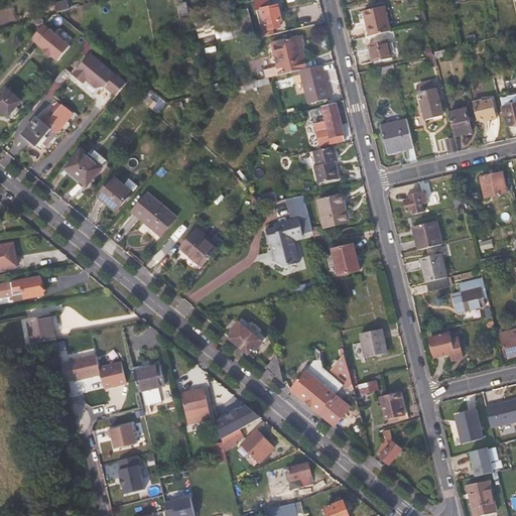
[(55,6),(54,0),(46,0),(48,8),(55,6)]
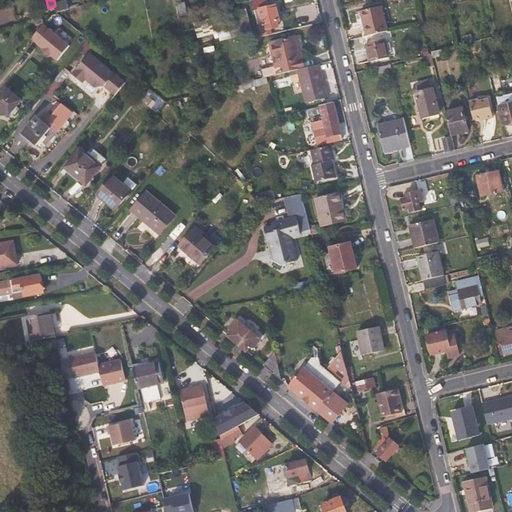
[(85,5),(83,0),(73,0),(74,2),(55,6),(57,13),(85,5)]
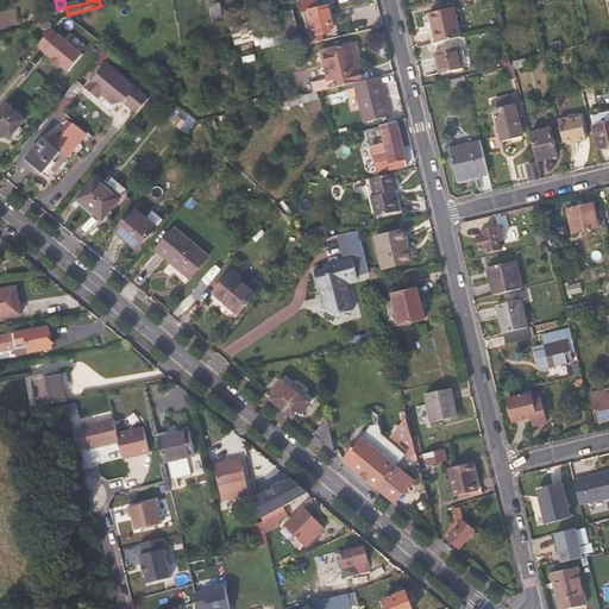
[(334,26),(330,6),(320,8),(318,0),(300,0),(299,0),(302,14),(308,12),(312,27),(307,30),(311,43),(316,42),(315,37),(333,32),(332,26),(334,26)]
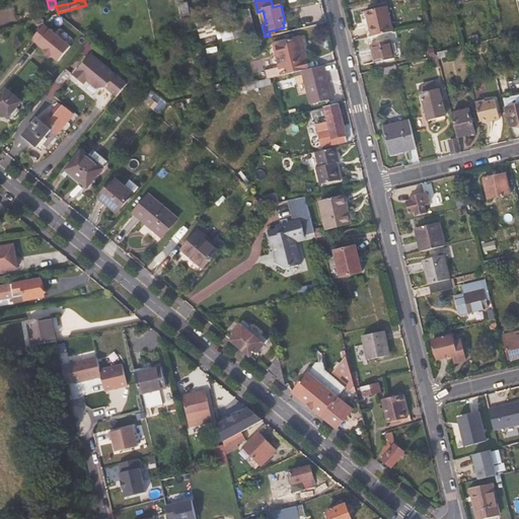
[(394,32),(387,7),(366,12),(368,22),(365,23),(369,39),(394,32)]
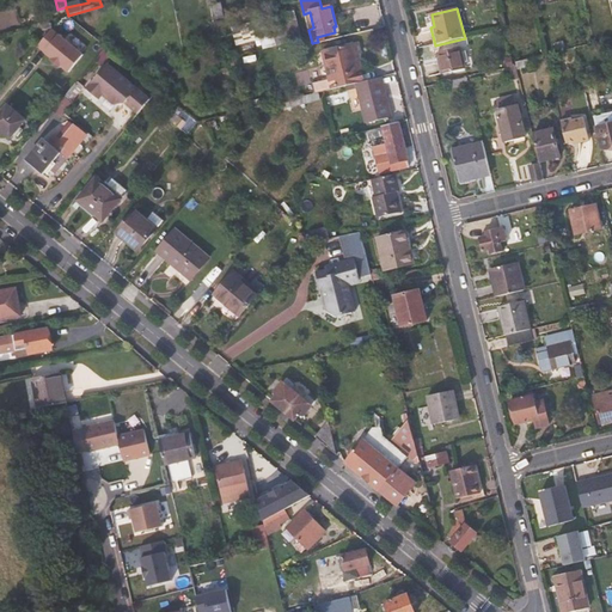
[(386,26),(383,14),(365,19),(367,31),(386,26)]
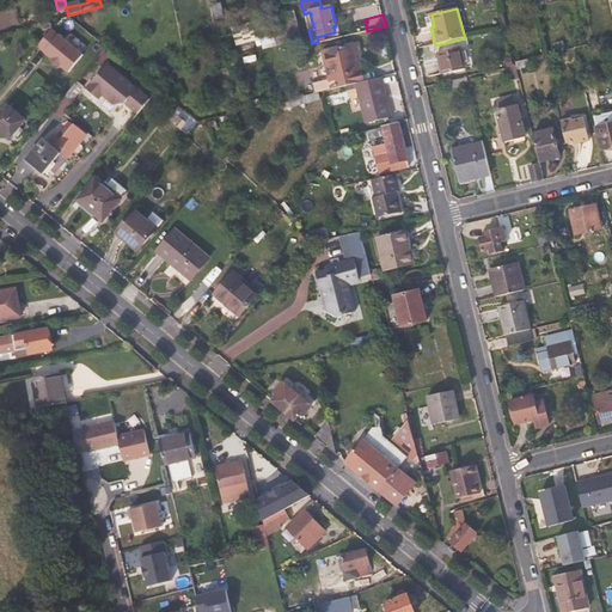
[(93,36),(84,29),(81,26),(77,34),(87,42),(93,36)]
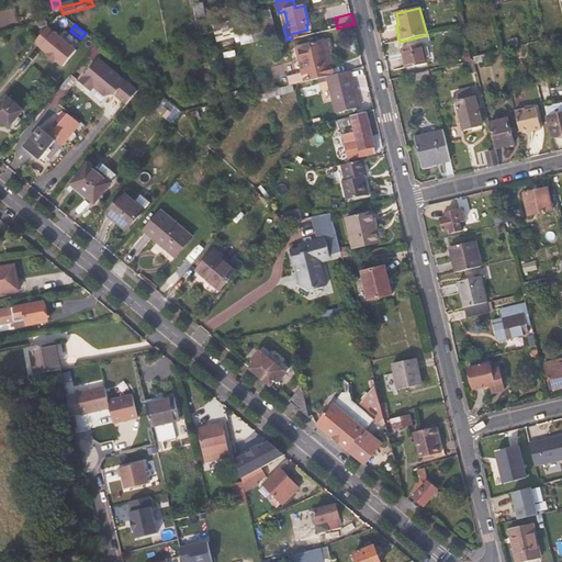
[(213,40),(216,29),(211,26),(208,37),(213,40)]
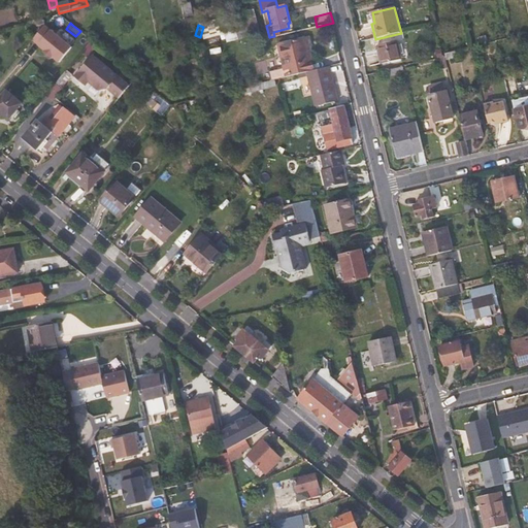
[(307,72),(310,71),(315,70),(312,65),(309,65),(306,55),(309,53),(312,45),(310,37),(277,45),(283,68),(277,70),(279,78),(307,72)]
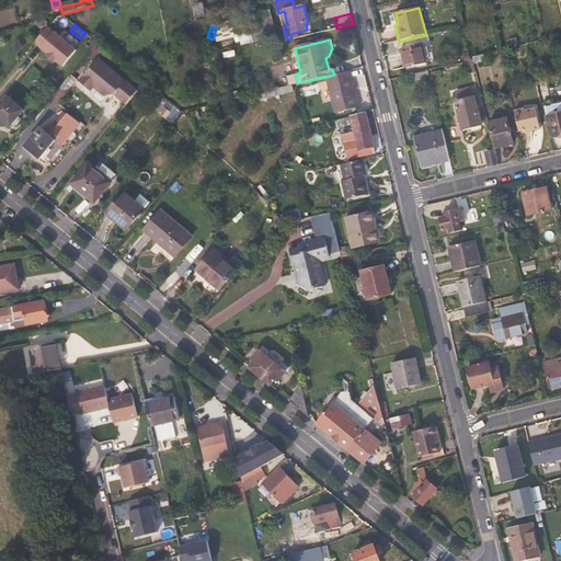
[(94,60),(104,48),(98,44),(88,56),(94,60)]
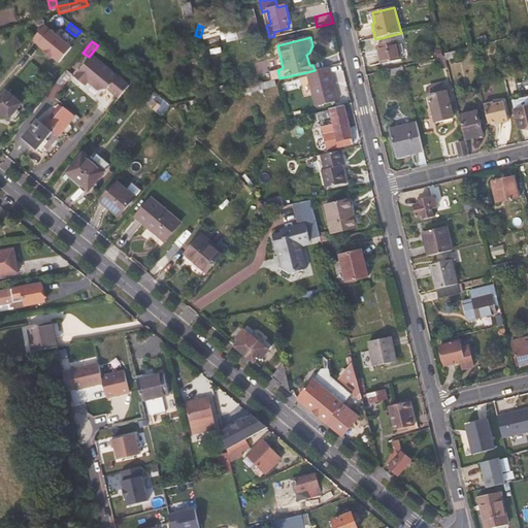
[(401,60),(397,41),(377,46),(382,64),(401,60)]
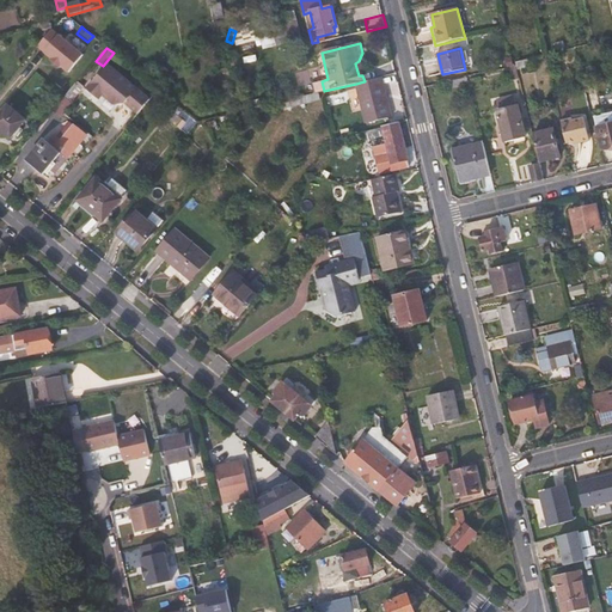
[(152,99),(109,65),(89,89),(101,99),(105,93),(110,97),(108,98),(116,105),(127,103),(140,114),(152,99)]
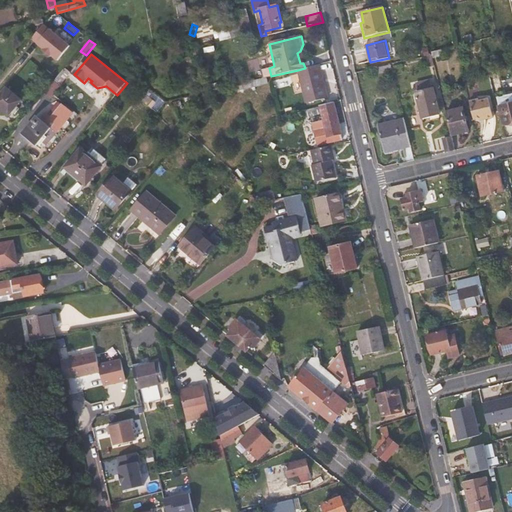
[(327,98),(319,65),(305,68),(301,69),(298,70),(306,103),(327,98)]
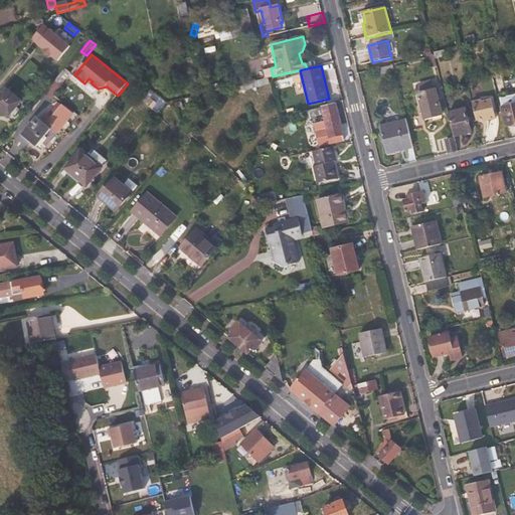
[(273,76),(271,68),(263,69),(265,78),(269,78),(273,76)]
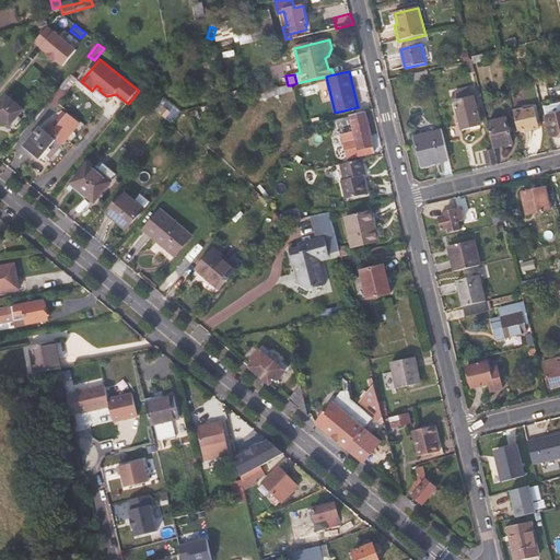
[(67,93),(77,81),(70,76),(60,88),(67,93)]
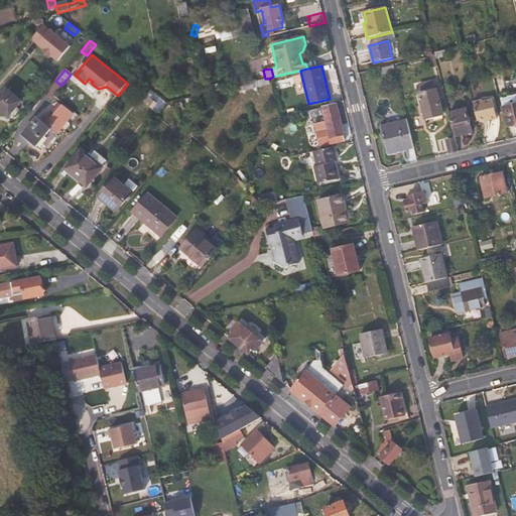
[(236,93),(270,85),(269,79),(265,79),(235,87),(236,93)]
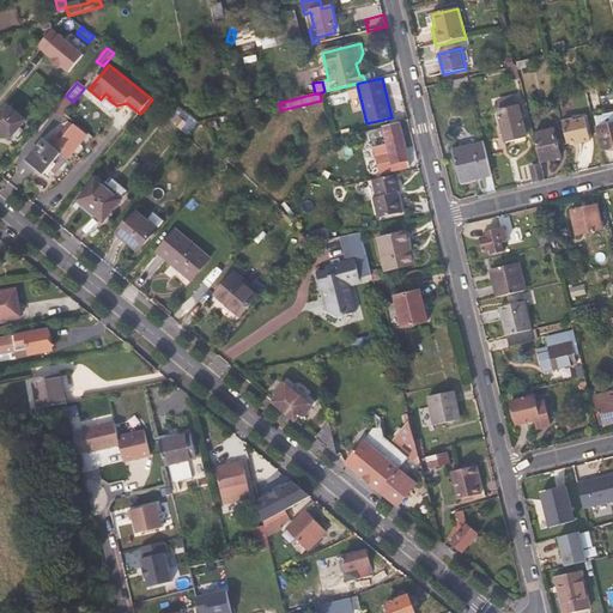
[(61,117),(73,102),(66,96),(54,111),(61,117)]
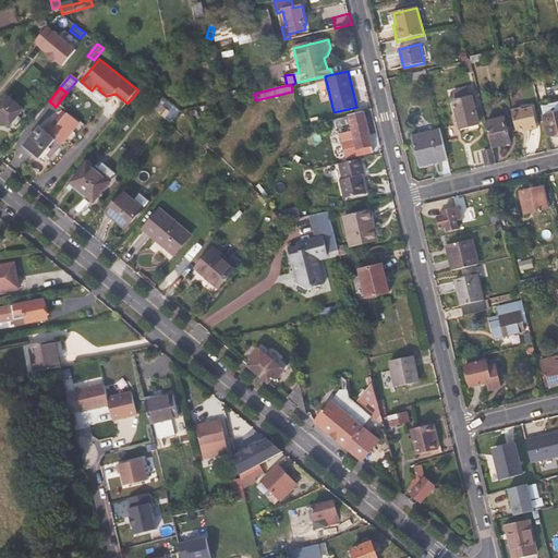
[(0,118),(10,126),(24,110),(8,96),(0,106),(0,118)]
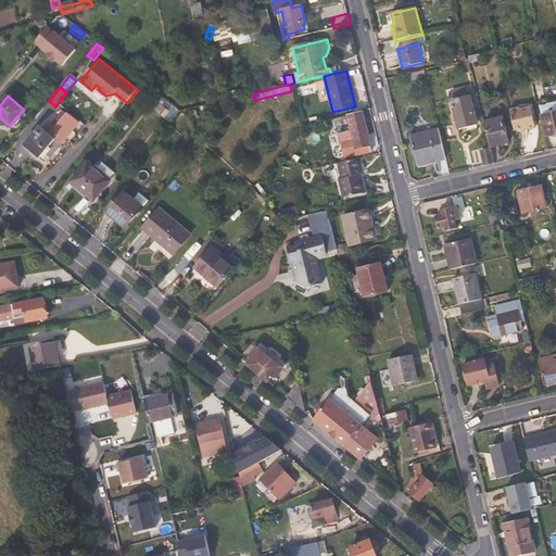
[(478,126),(470,96),(452,100),(459,130),(478,126)]
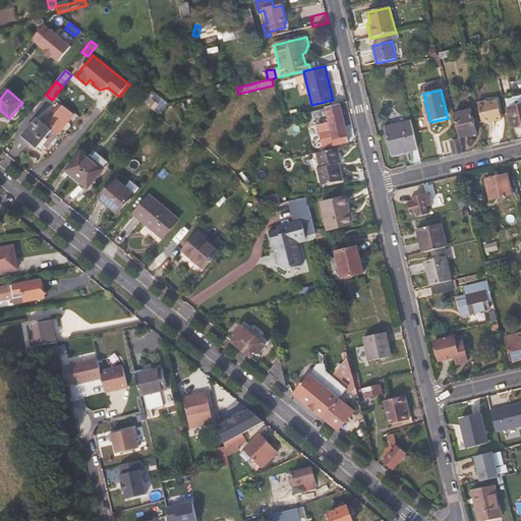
[(159,105),(147,96),(142,101),(155,111),(159,105)]
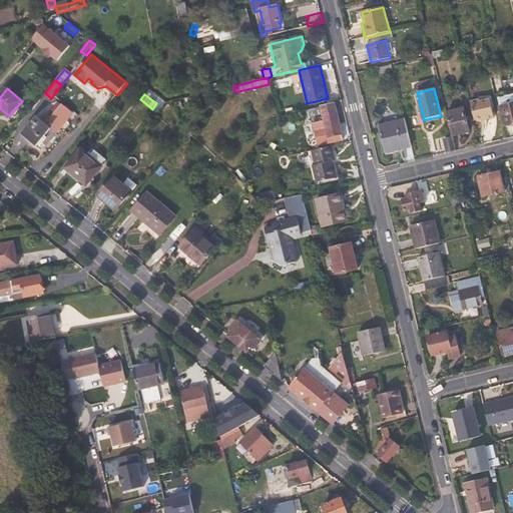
[(495,118),(490,99),(481,102),(480,100),(471,102),(476,122),(480,121),(480,122),(495,118)]
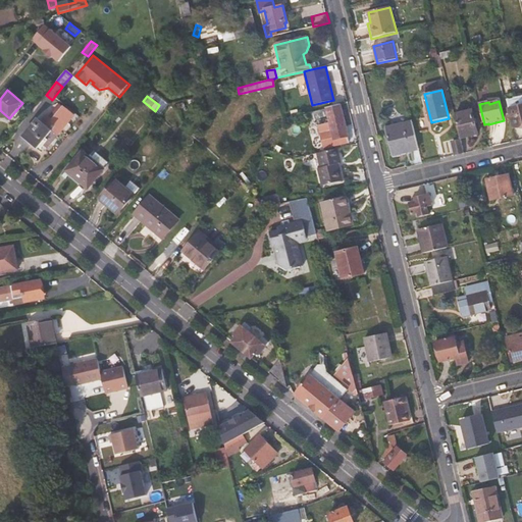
[(351,143),(342,106),(327,110),(330,122),(318,125),(324,149),(335,147),(351,143)]
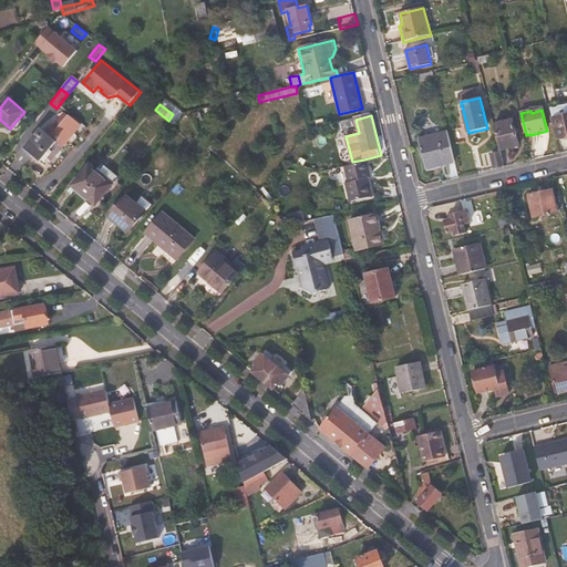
[(566,136),(566,115),(552,120),(556,140),(566,136)]
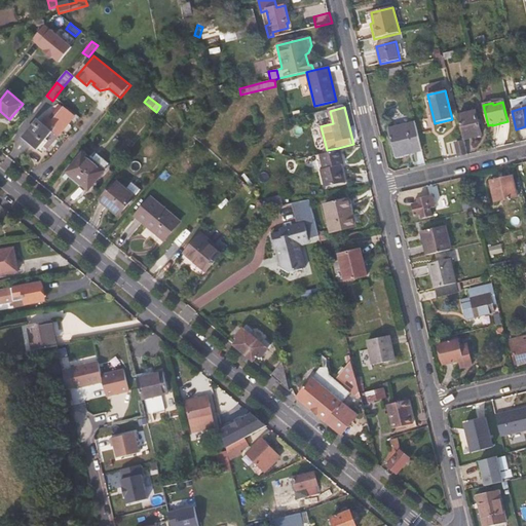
[(48,151),(75,118),(64,109),(53,121),(49,118),(43,125),(38,121),(24,139),(38,150),(42,146),(48,151)]
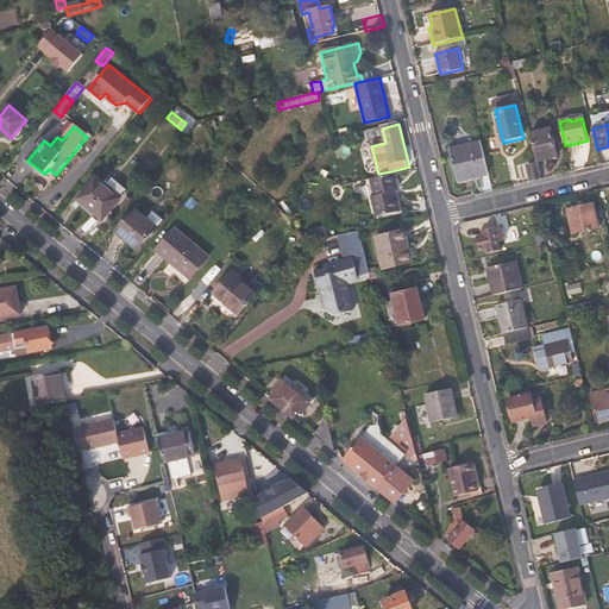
[(558,158),(551,129),(531,135),(538,163),(558,158)]
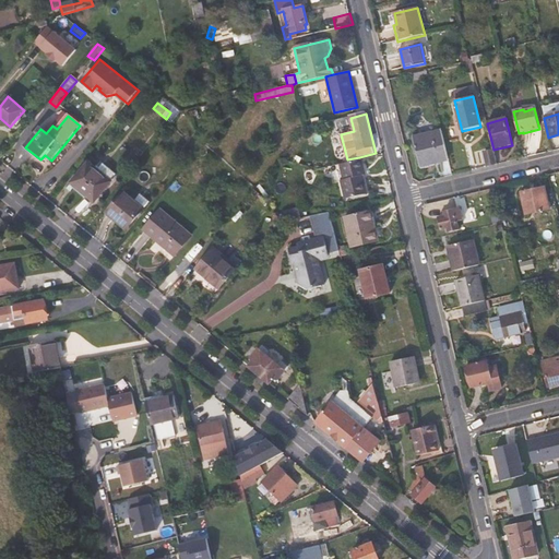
[(449,161),(442,131),(414,138),(420,167),(449,161)]
